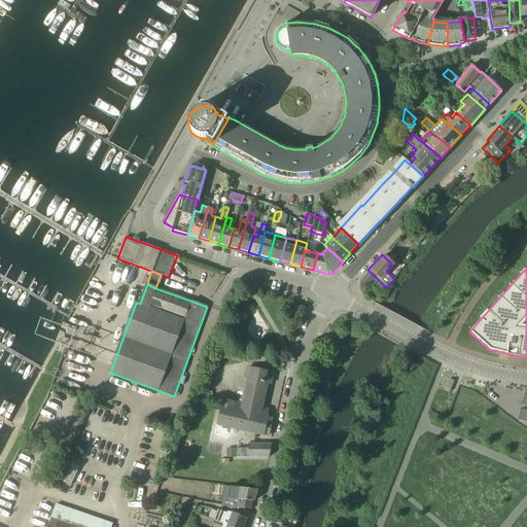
[(273,374),(248,367),(247,367),(245,378),(248,379),(247,385),(246,385),(246,386),(247,386),(246,391),(243,391),(242,397),(244,398),(243,405),(223,400),(222,406),(221,406),(217,424),(264,434),(269,435),(272,423),(267,422),(268,416),(267,416),(269,410),(261,409),(262,402),(264,402),(265,401),(264,401),(265,396),(266,396),(266,395),(265,395),(266,390),(267,390),(267,389),(266,389),(268,383),(271,384),(273,374)]
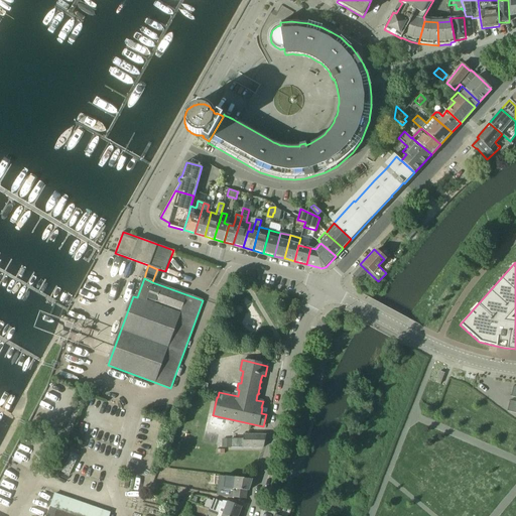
[(440,384),(444,373),(440,371),(435,382),(440,384)]
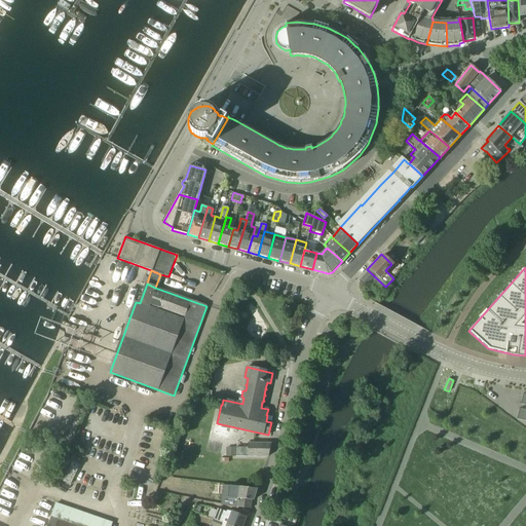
[(271,444),(270,444),(248,443),(248,448),(236,448),(236,456),(267,457),(271,444)]
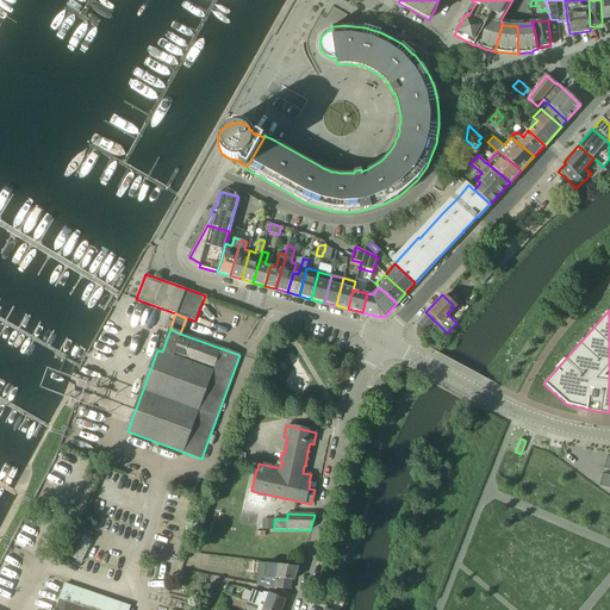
[(262,529),(274,529),(274,520),(262,520),(262,529)]
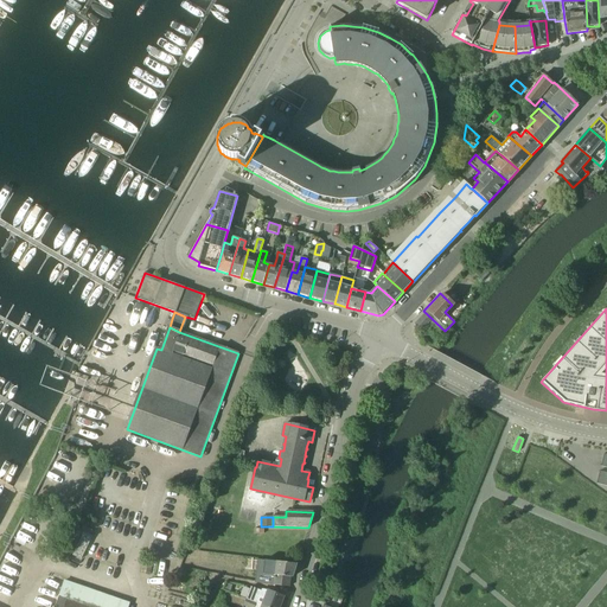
[(94,536),(83,531),(72,554),(82,558),(94,536)]
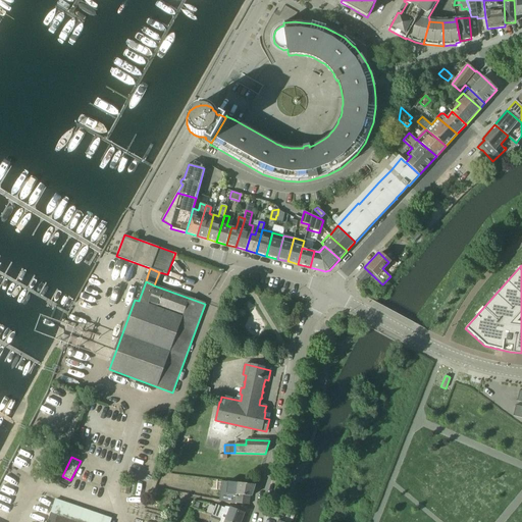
[(131,483),(124,481),(122,493),(128,494),(131,483)]
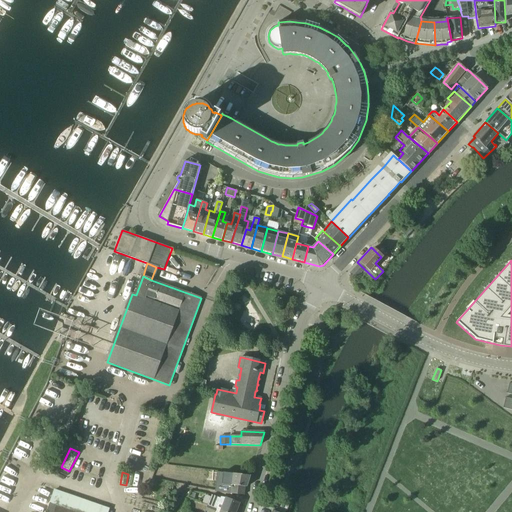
[(250,476),(224,473),(217,472),(216,479),(220,479),(218,492),(234,494),(244,495),(245,487),(247,487),(250,476)]
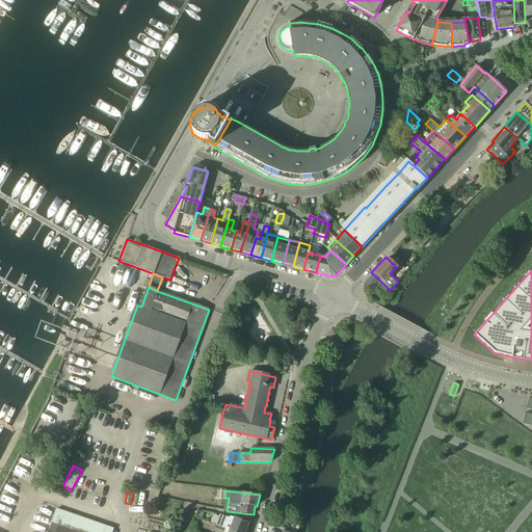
[(50,516),(53,508),(44,503),(40,511),(50,516)]
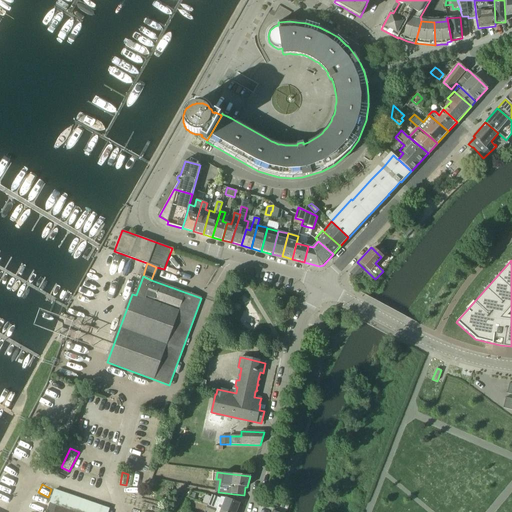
[(64,494),(54,490),(46,511),(73,511),(59,507),(64,494)]
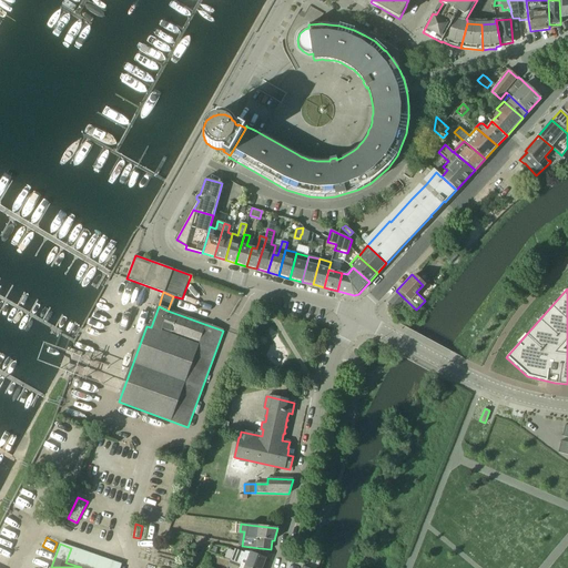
[(71,548),(66,563),(81,567),(120,567),(122,563),(71,548)]
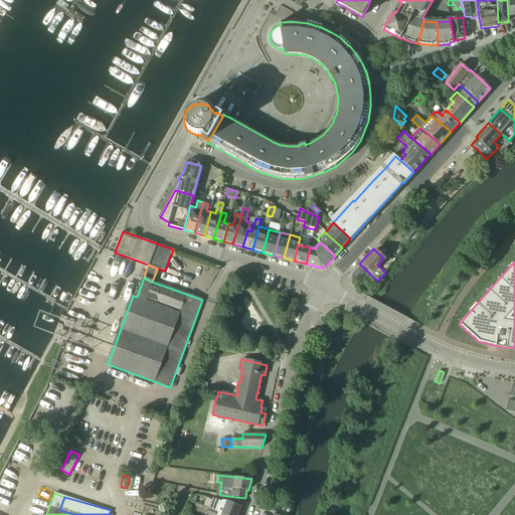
[(226,503),(222,501),(213,498),(211,503),(209,508),(218,512),(222,514),(225,514),(237,514),(240,506),(227,501),(226,503)]
